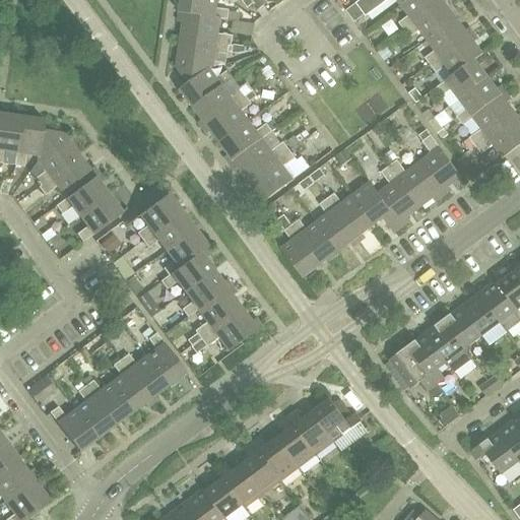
[(181,0),(180,13),(220,19),(229,20),(230,10),(217,8),(218,0),(181,0)]
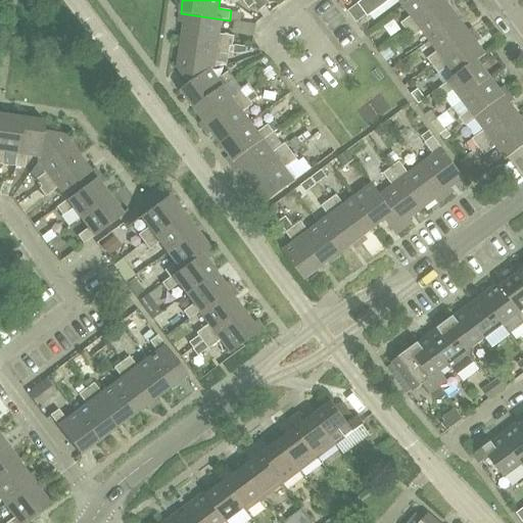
[(266,0),(254,0),(262,8),(269,3),(266,0)]
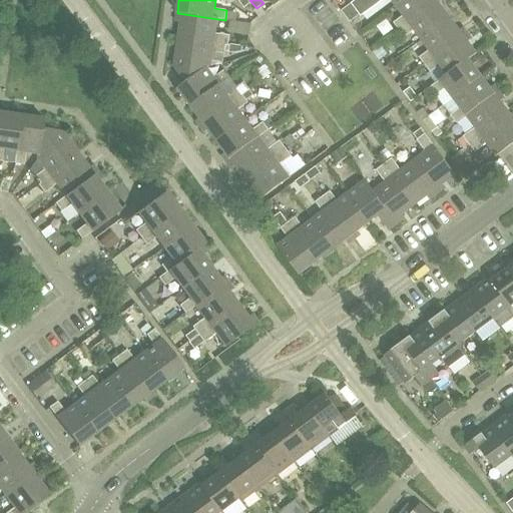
[(361,17),(383,0),(392,0),(395,4),(400,0),(356,0),(352,4),(361,17)]
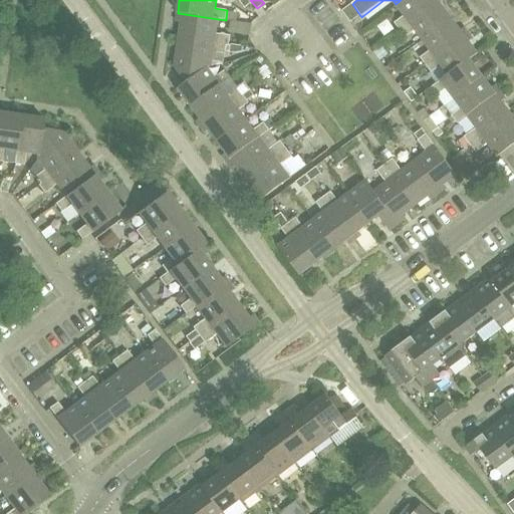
[(438,1),(437,0),(401,0),(396,4),(405,16),(395,23),(400,30),(438,1)]
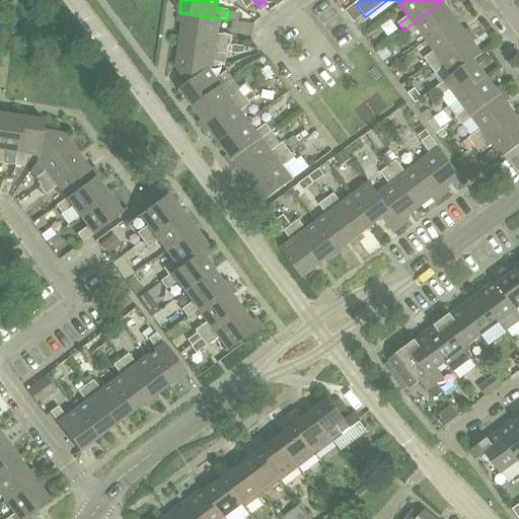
[(420,30),(427,41),(456,19),(442,1),(403,30),(410,39),(420,30)]
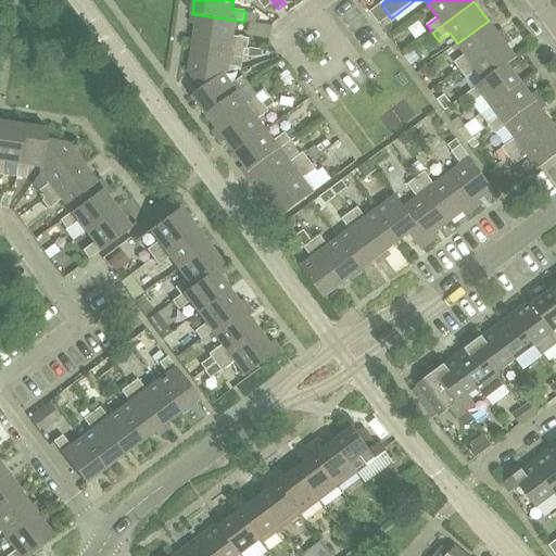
[(234,36),(236,21),(192,14),(191,24),(197,25),(193,43),(245,50),(249,50),(250,38),(234,36)]
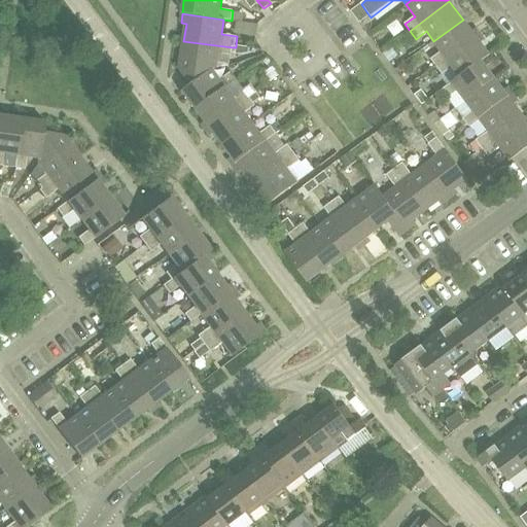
[(431,60),(436,67),(481,34),(476,28),(471,31),(463,20),(433,41),(442,51),(431,60)]
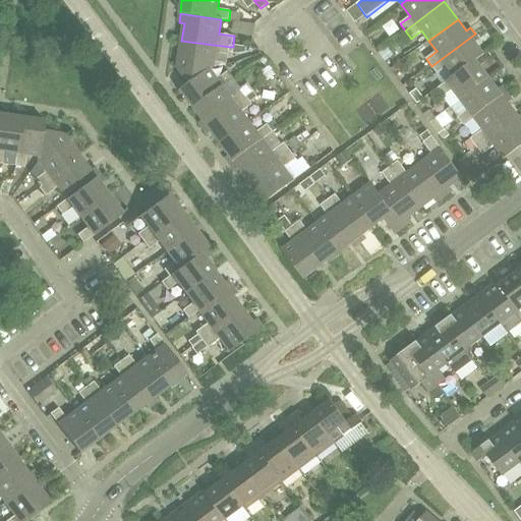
[(479,40),(475,34),(431,66),(445,83),(455,75),(455,76),(480,58),(484,55),(475,43),(479,40)]
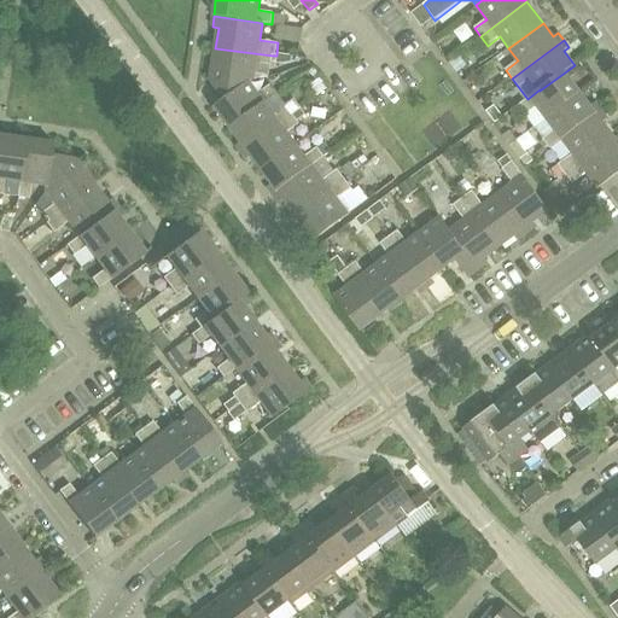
[(272,65),(273,56),(215,48),(210,80),(216,87),(211,91),(220,103),(250,82),(255,79),(256,63),(272,65)]
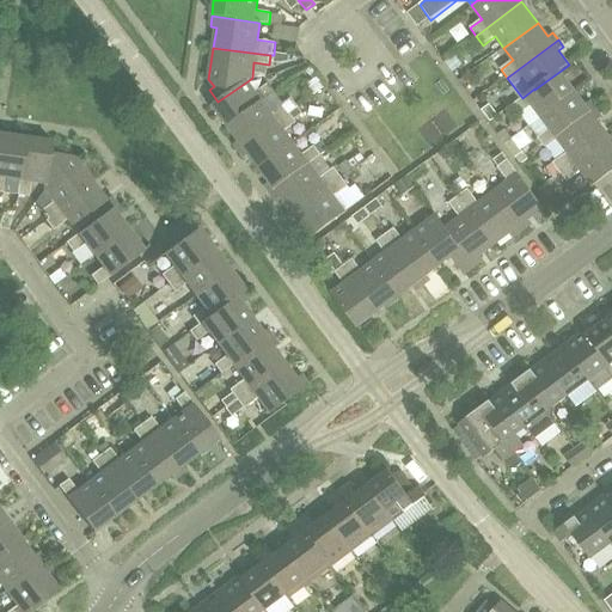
[(291,57),(276,55),(275,62),(275,65),(289,65),(291,57)]
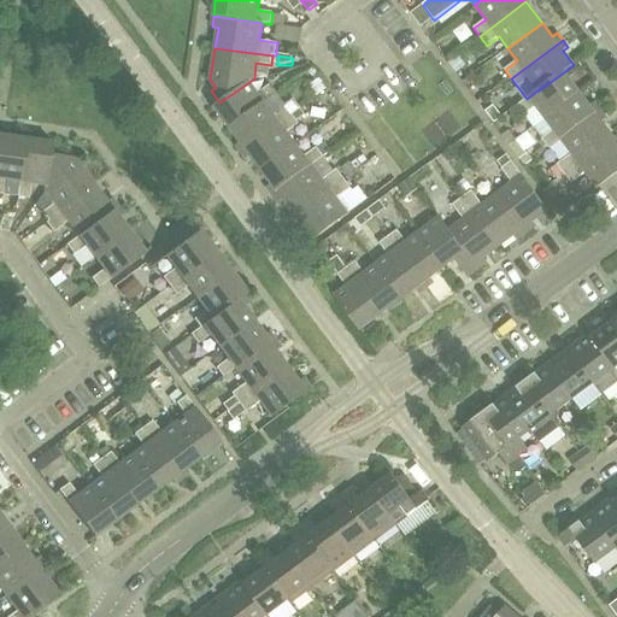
[(459,56),(448,63),(457,72),(466,66),(459,56)]
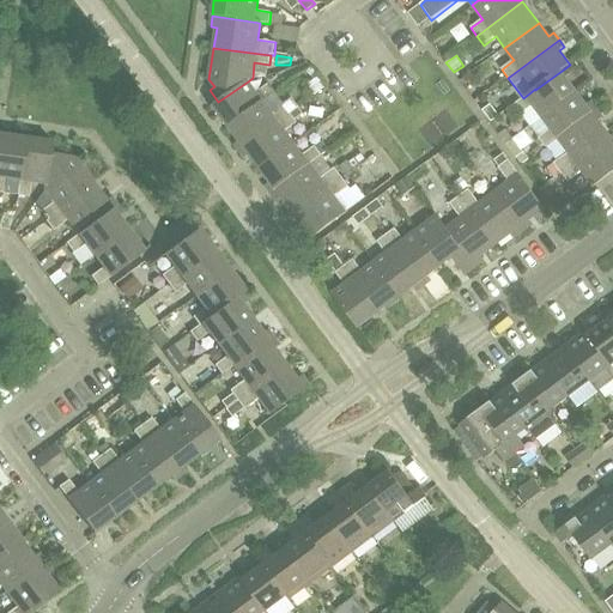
[(533,105),(542,119),(576,92),(565,78),(570,74),(565,68),(535,90),(535,89),(523,98),(514,105),(521,115),(533,105)]
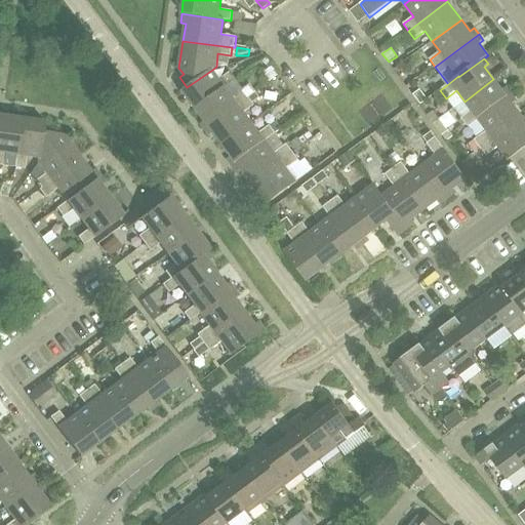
[(269,69),(265,72),(270,80),(272,79),(279,74),(273,66),(269,69)]
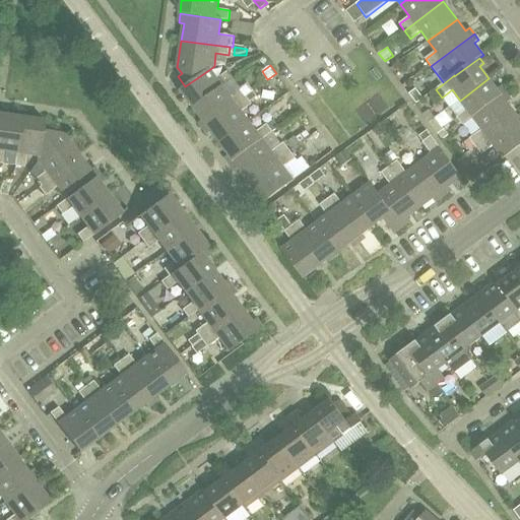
[(217,79),(210,69),(185,86),(181,89),(194,108),(223,86),(234,79),(228,71),(217,79)]
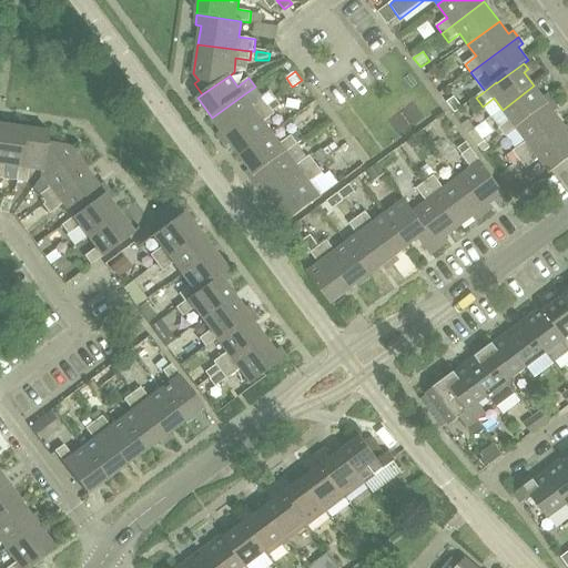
[(505,137),(516,129),(553,102),(547,94),(543,98),(534,85),(503,110),(510,120),(499,128),(505,137)]
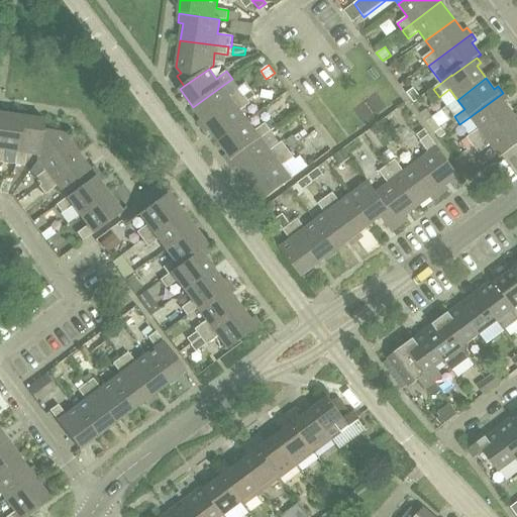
[(222,86),(193,107),(201,119),(198,122),(202,128),(245,97),(232,79),(222,86)]
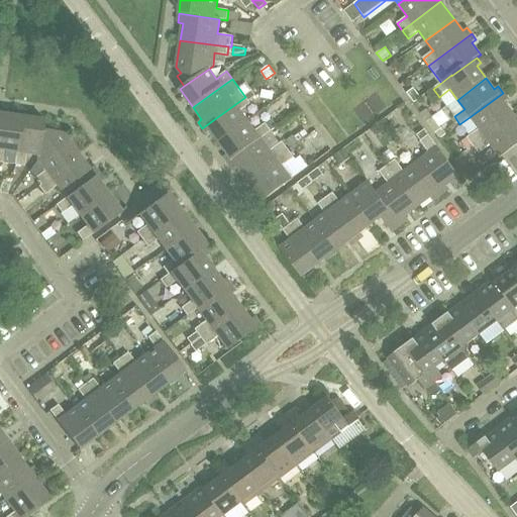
[(413,89),(407,94),(414,103),(420,98),(413,89)]
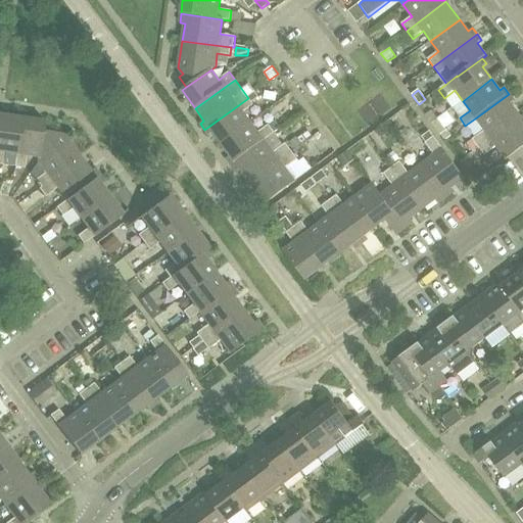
[(255,93),(248,98),(251,102),(258,98),(255,93)]
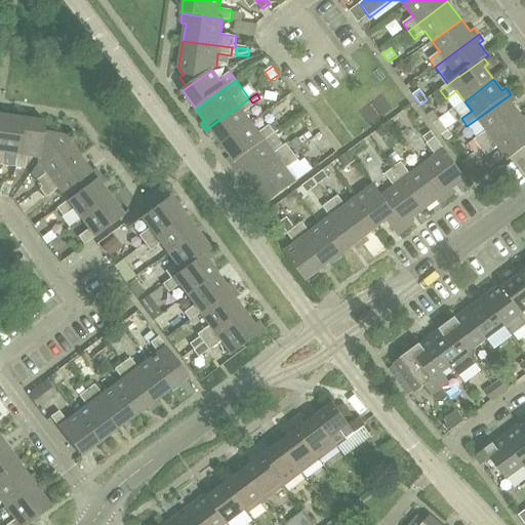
[(475,152),(480,148),(522,117),(513,105),(517,102),(511,94),(477,119),(486,131),(469,145),(475,152)]
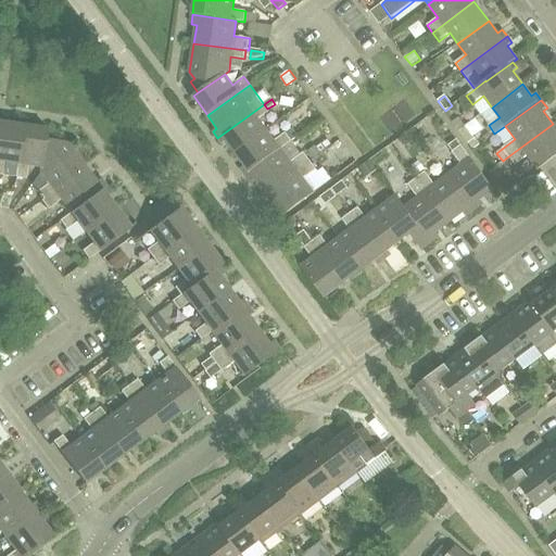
[(269,111),(264,104),(217,138),(223,144),(226,141),(236,153),(266,130),(258,119),(269,111)]
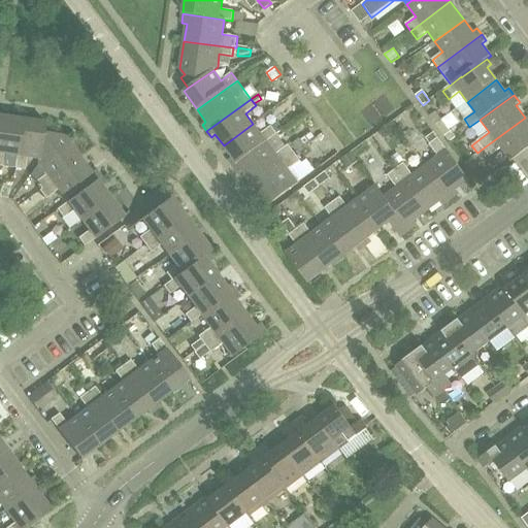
[(436,110),(429,116),(436,125),(442,120),(436,110)]
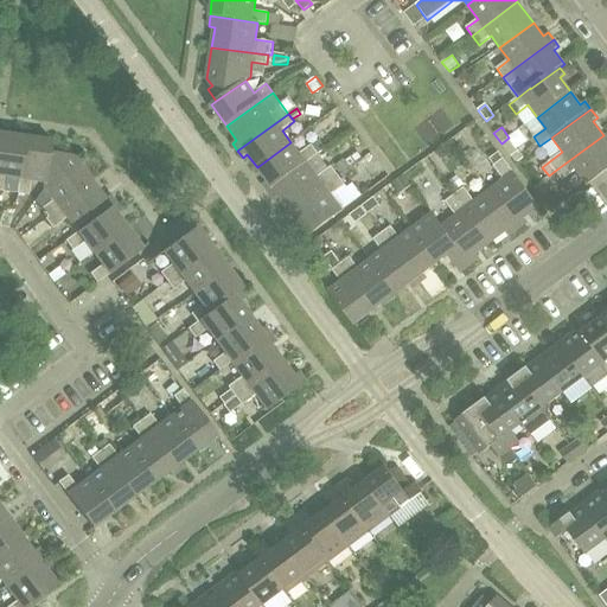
[(19,179),(26,138),(10,135),(11,129),(1,128),(0,140),(0,191),(4,192),(6,177),(19,179)]
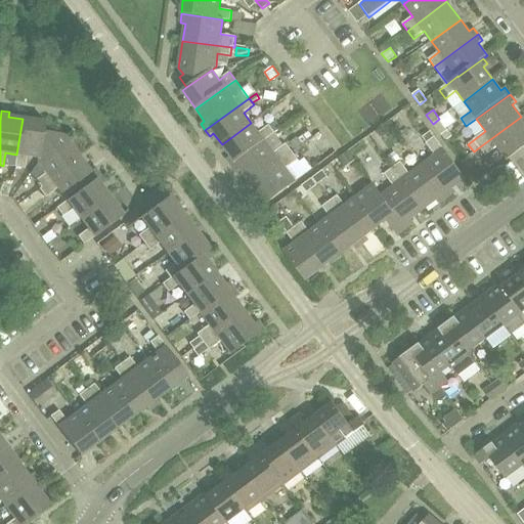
[(523,121),(521,117),(479,147),(474,151),(480,160),(497,146),(508,160),(523,146),(523,121)]
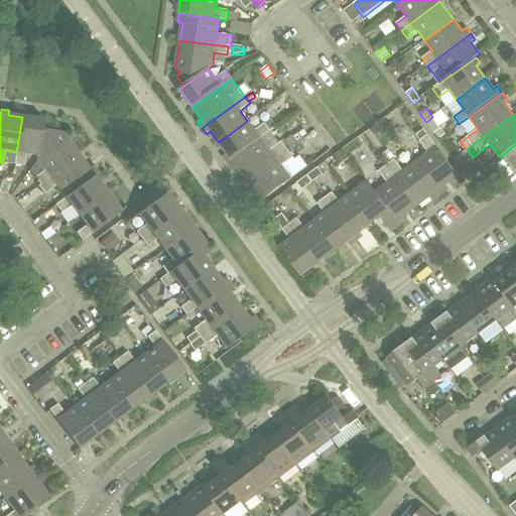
[(42,126),(43,126),(44,120),(22,117),(16,152),(14,164),(24,166),(26,154),(38,155),(42,126)]
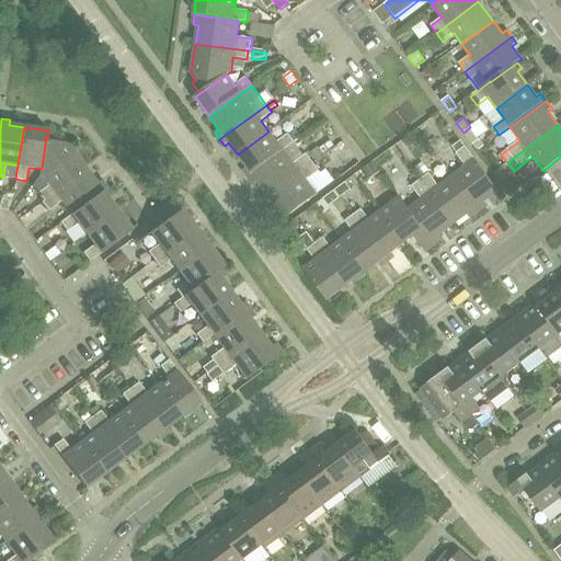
[(472,145),(480,139),(470,127),(464,133),(472,145)]
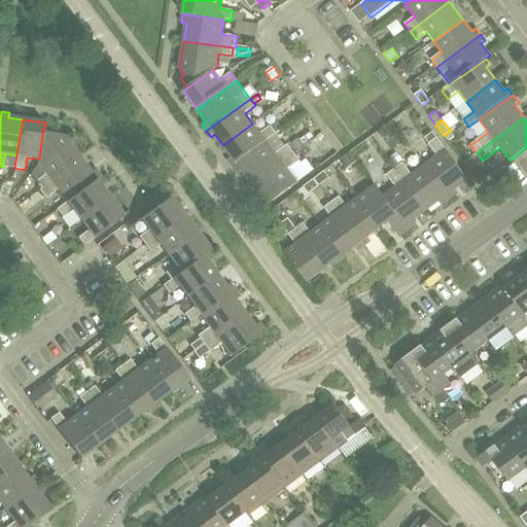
[(266,142),(277,134),(284,129),(278,120),(260,134),(252,124),(223,145),(232,156),(227,160),(233,167),(266,142)]
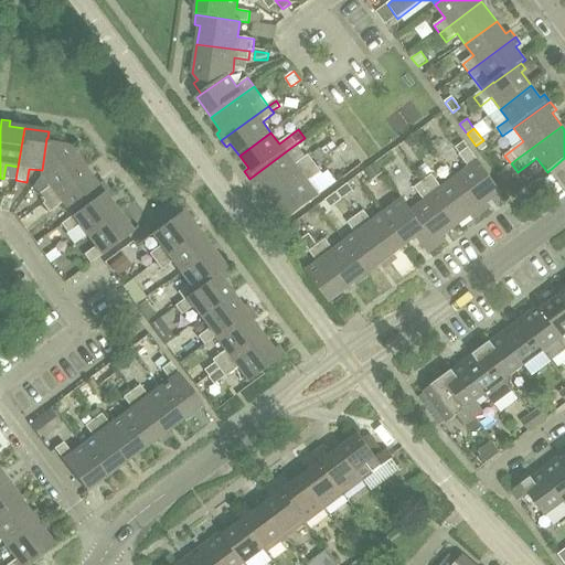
[(46,138),(42,170),(41,174),(50,187),(39,194),(44,202),(87,171),(70,147),(61,146),(62,140),(48,138),(46,138)]
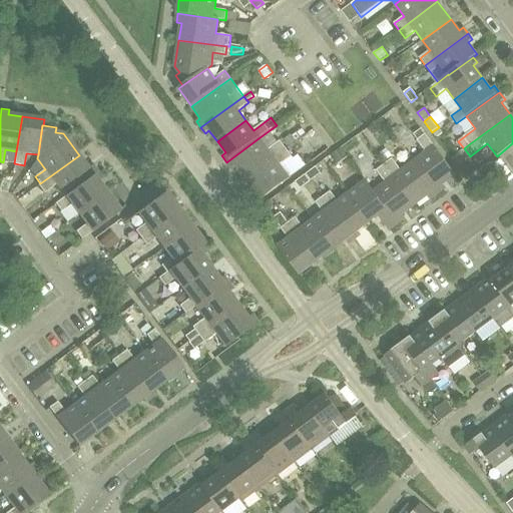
[(426,152),(414,161),(438,193),(446,187),(443,183),(456,174),(421,128),(413,134),(426,152)]
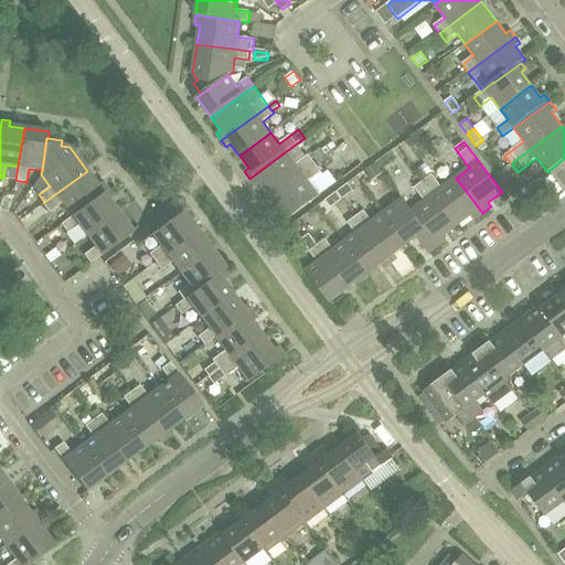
[(297,144),(285,152),(249,179),(256,187),(260,183),(270,196),(316,164),(308,155),(306,157),(297,144)]
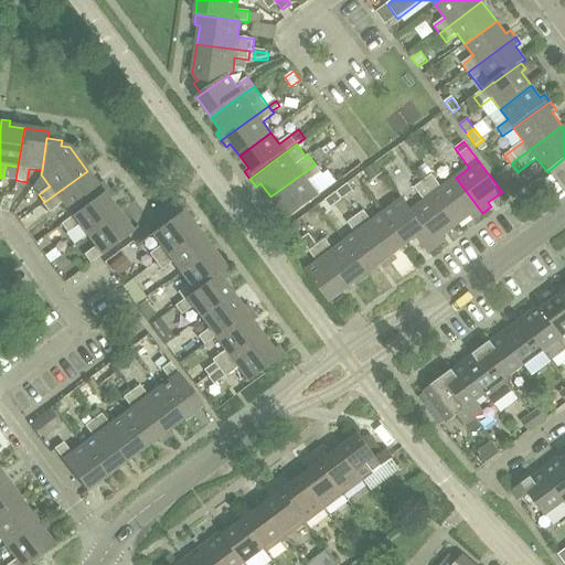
[(375,163),(364,172),(372,181),(383,173),(375,163)]
